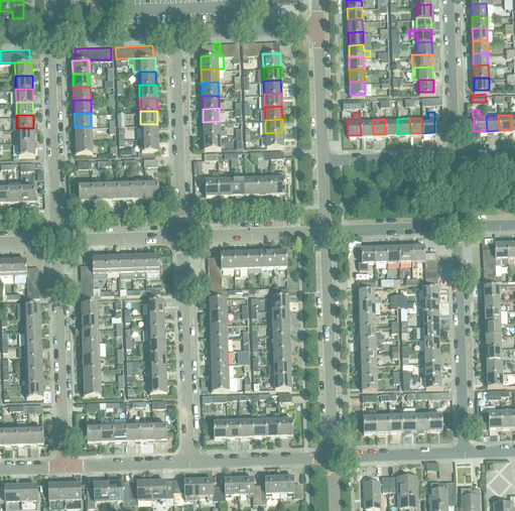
[(397,119),(385,119),(385,134),(397,134),(397,119)]
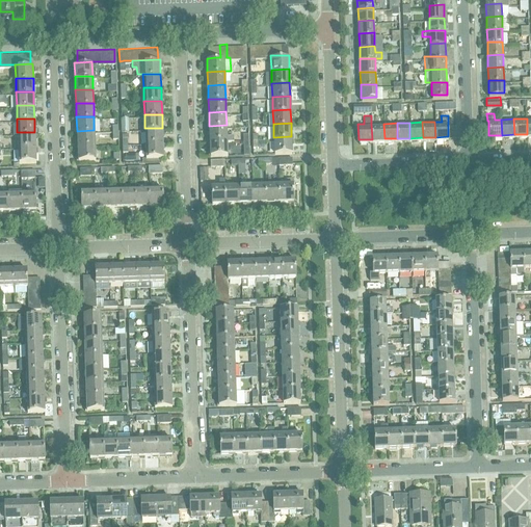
[(383,124),(371,124),(372,139),(385,138),(383,124)]
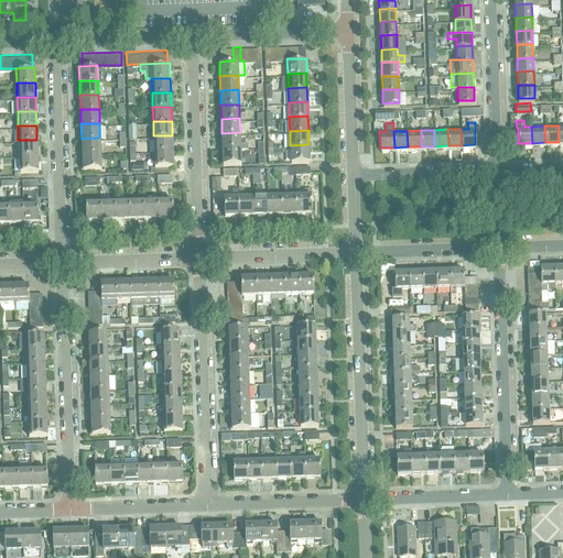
[(222,133),(223,148),(240,146),(247,146),(247,140),(240,141),(240,132),(222,133)]
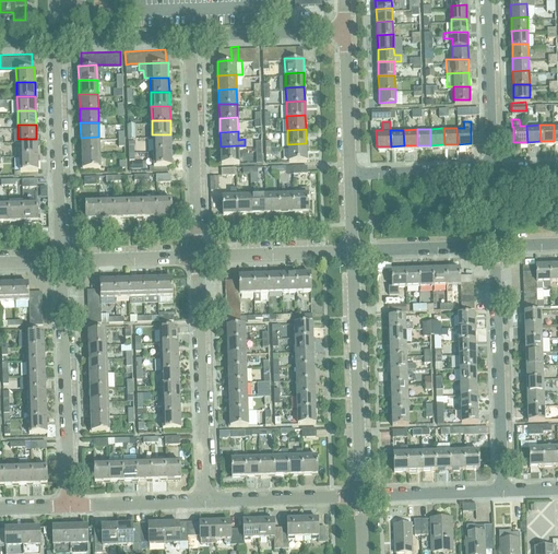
[(152,134),(152,149),(171,149),(170,134),(152,134)]
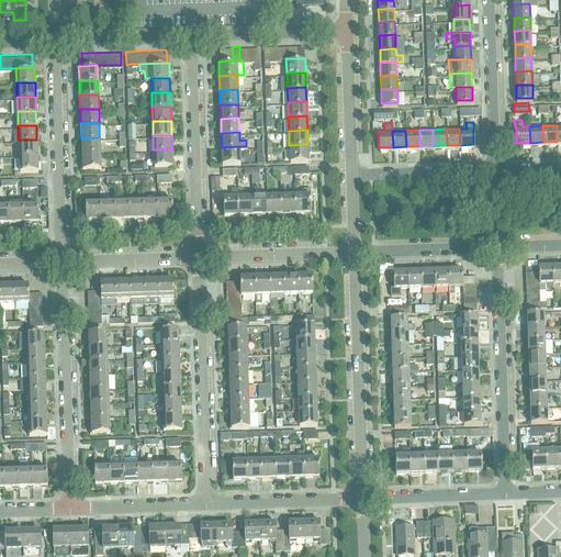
[(81,138),(81,152),(100,152),(99,137),(81,138)]
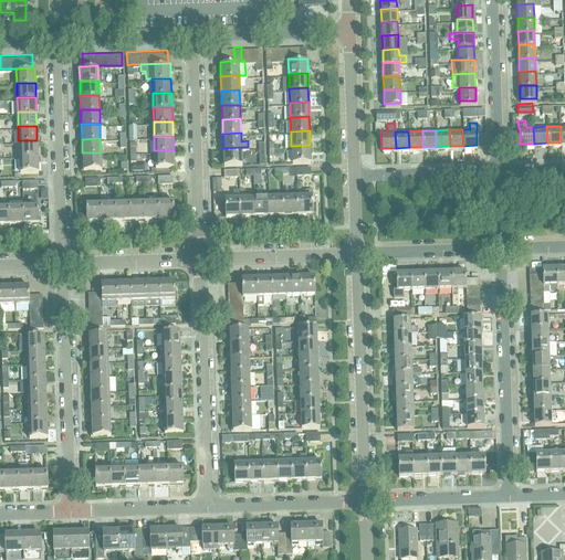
[(18,140),(19,155),(38,155),(37,140),(18,140)]
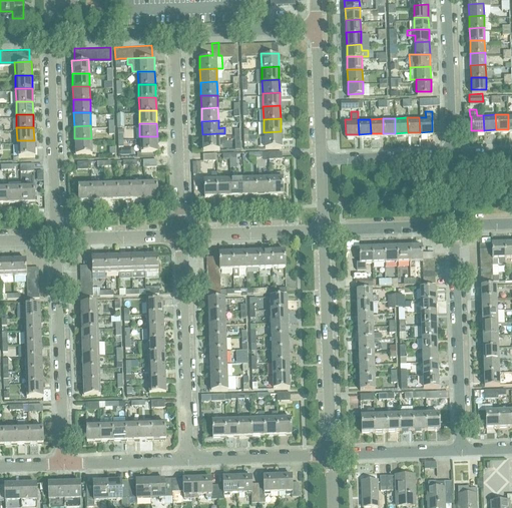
[(281,131),(264,132),(265,145),(282,144),(281,131)]
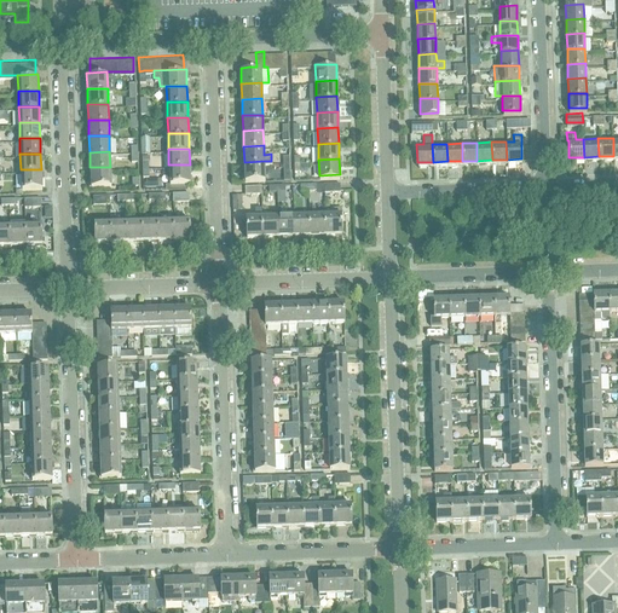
[(264,161),(244,162),(244,178),(264,177),(264,161)]
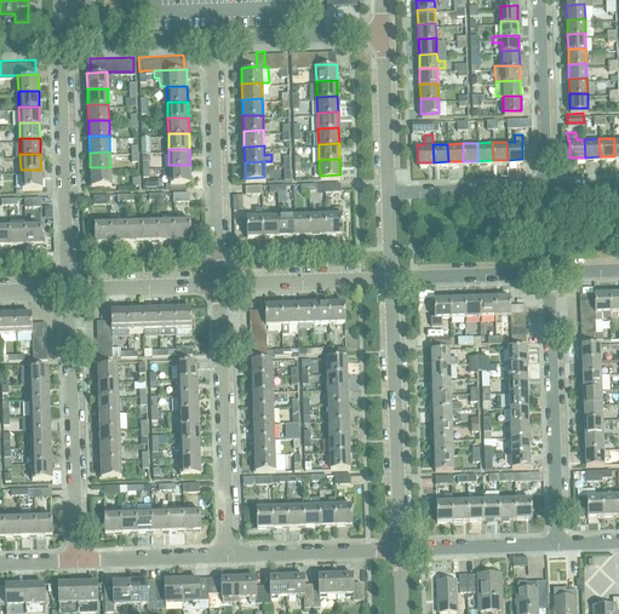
[(190,165),(168,165),(170,179),(165,181),(165,184),(190,184),(190,165)]
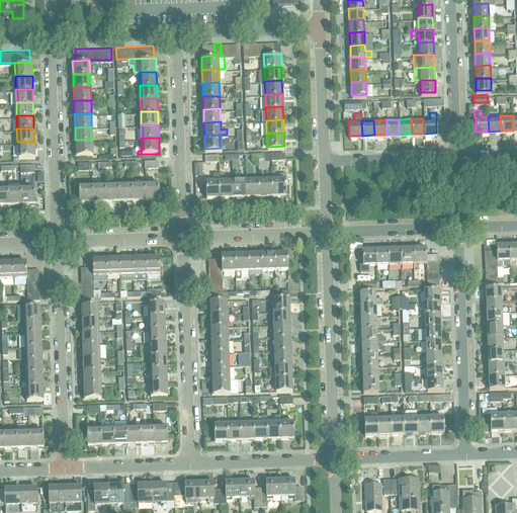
[(92,140),(75,140),(76,154),(92,153),(92,140)]
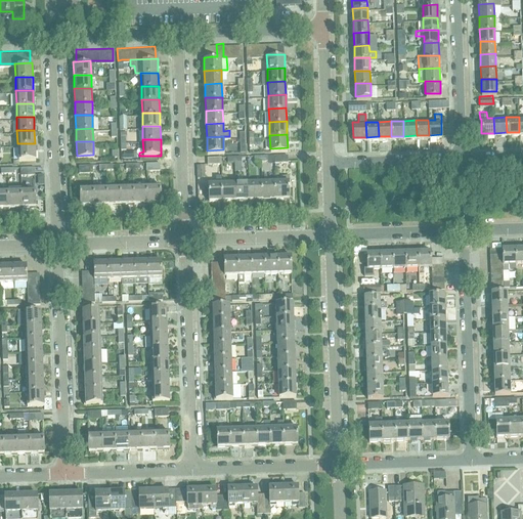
[(35,143),(17,143),(17,158),(35,157),(35,143)]
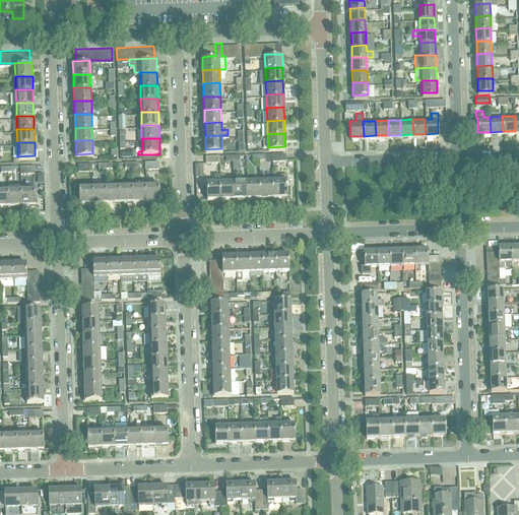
[(279,178),(272,178),(273,194),(286,193),(285,171),(279,171),(279,178)]
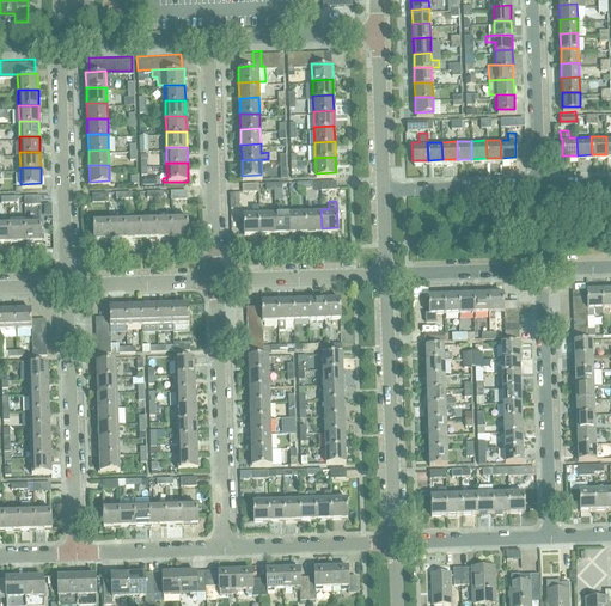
[(275,230),(274,210),(258,212),(258,204),(251,204),(251,212),(243,212),(243,231),(275,230)]
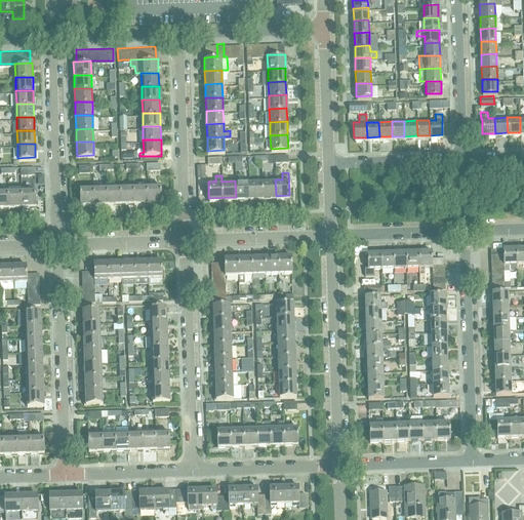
[(262,180),(248,181),(249,197),(263,196),(262,180)]
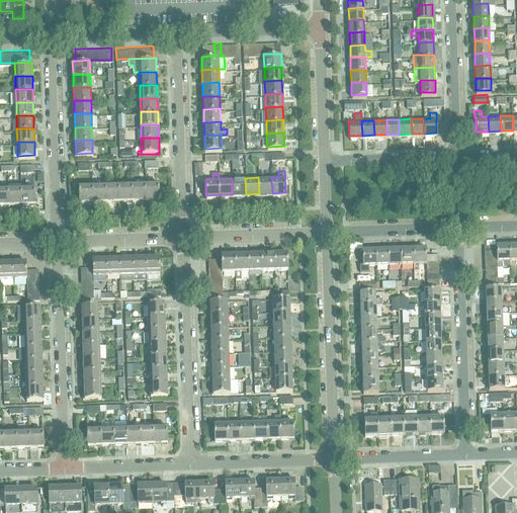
[(271,177),(258,177),(259,193),(272,193),(271,177)]
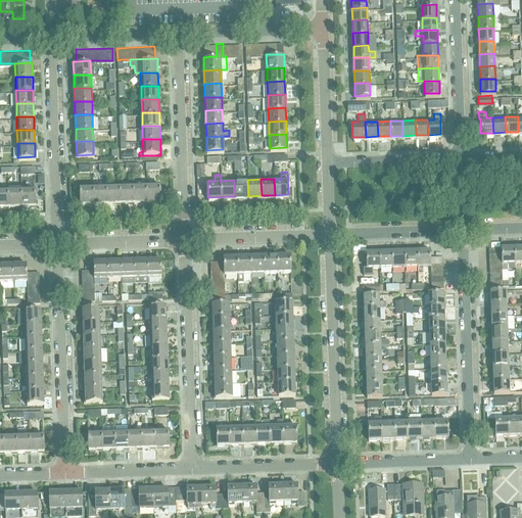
[(247,180),(234,180),(235,196),(248,196),(247,180)]
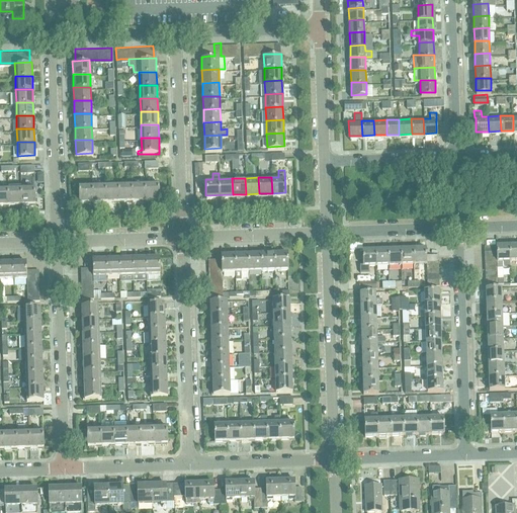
[(145,181),(132,182),(132,198),(145,197),(145,181)]
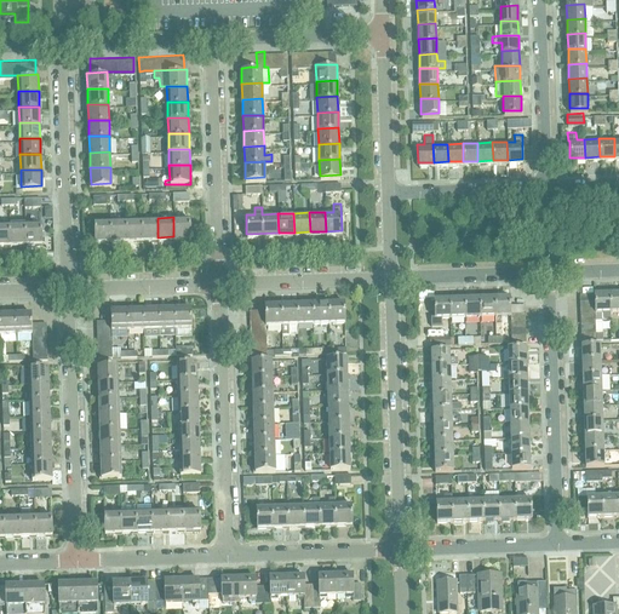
[(189,217),(173,217),(173,236),(190,236),(189,217)]
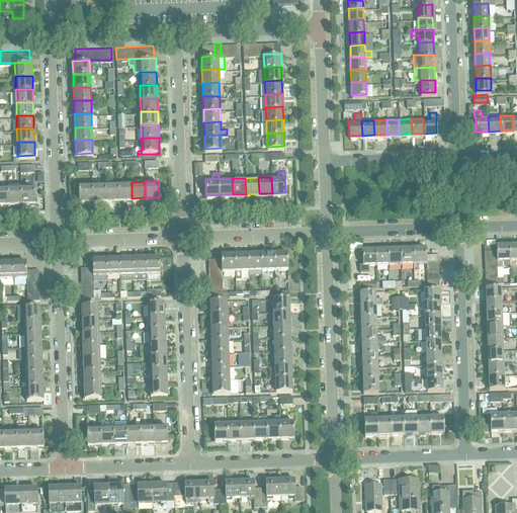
[(117,182),(105,183),(106,199),(118,199),(117,182)]
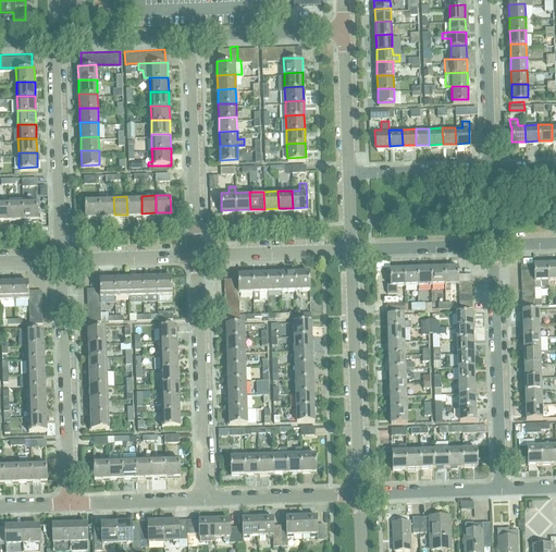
[(141,196),(126,196),(127,215),(141,213),(141,196)]
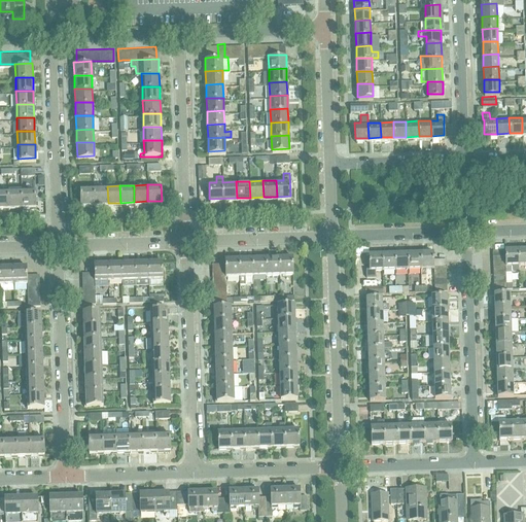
[(94,204),(94,186),(80,187),(80,204),(94,204)]
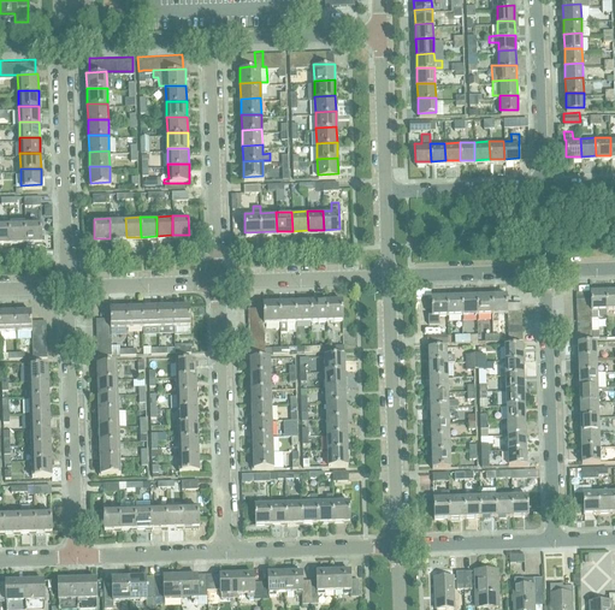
[(125,218),(110,218),(110,238),(126,237),(125,218)]
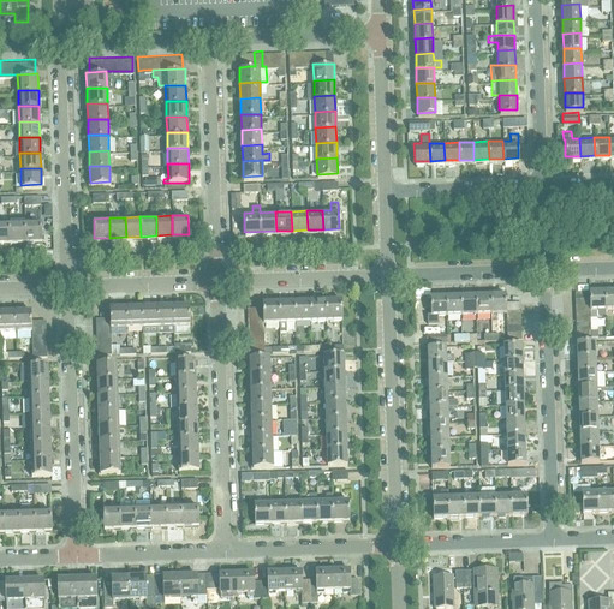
[(41,219),(25,220),(25,240),(42,239),(41,219)]
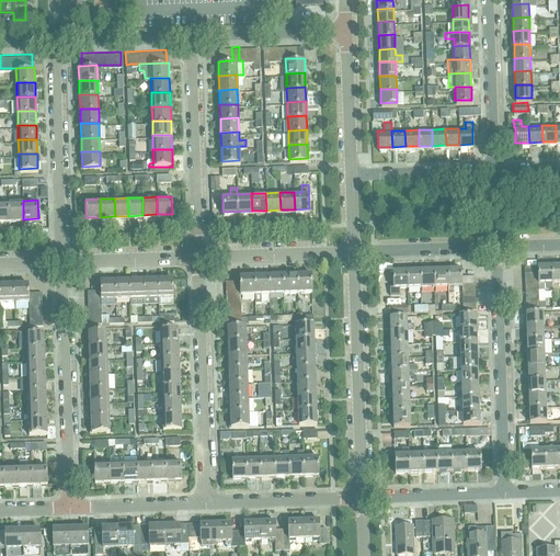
[(9,201),(0,201),(0,219),(9,219),(9,201)]
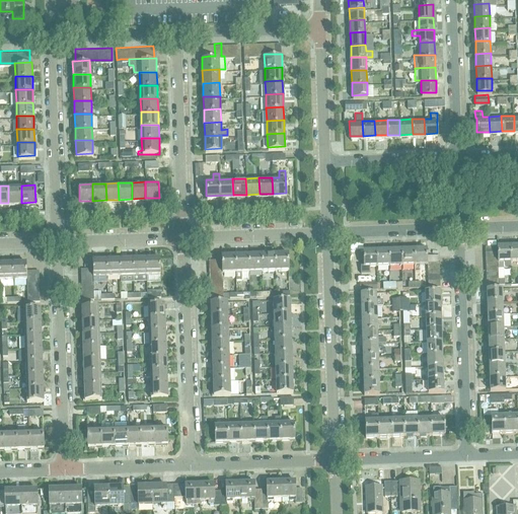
[(21,186),(8,186),(8,203),(21,203),(21,186)]
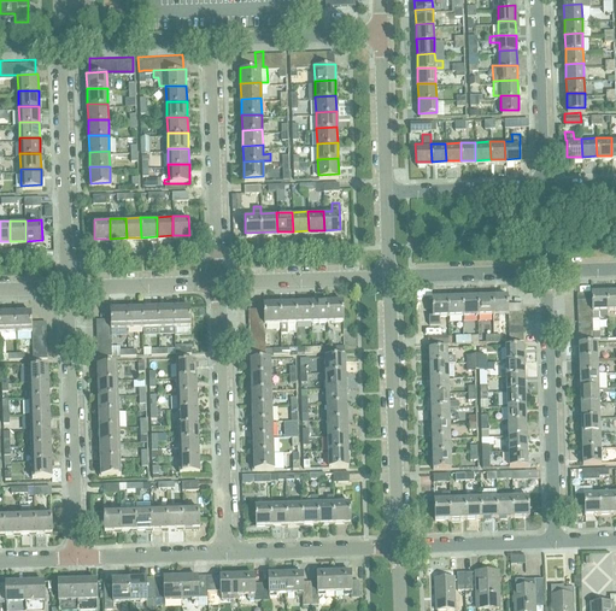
[(615,287),(605,288),(606,306),(615,306),(615,287)]
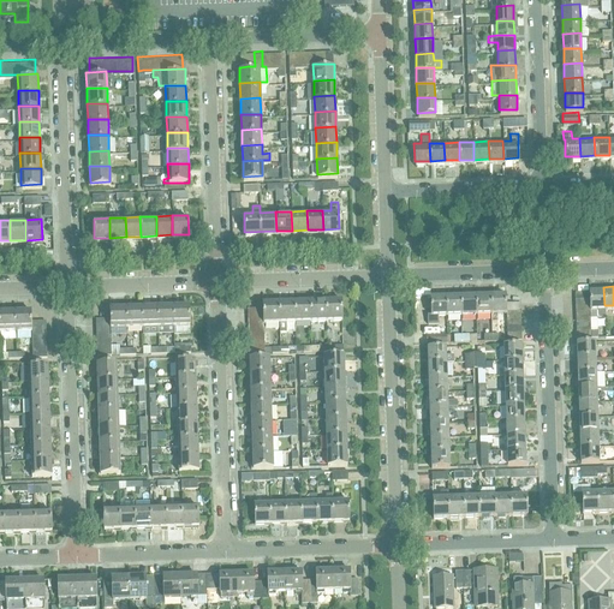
[(574,310),(576,317),(590,317),(589,314),(596,314),(596,306),(604,305),(603,287),(589,288),(589,294),(589,303),(589,310),(574,310)]
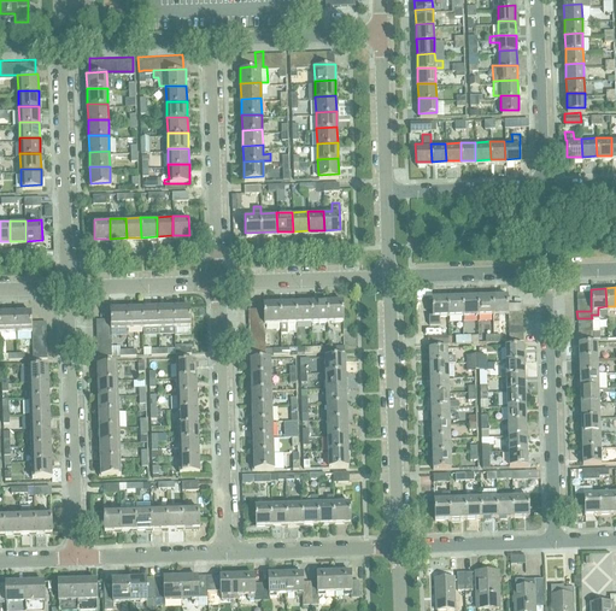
[(476,311),(492,311),(491,292),(476,293),(476,311)]
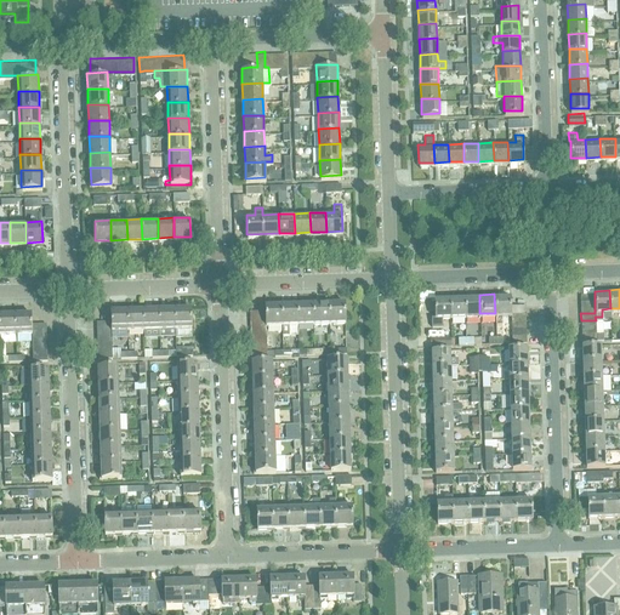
[(495,313),(511,312),(511,309),(510,302),(510,294),(494,294),(495,313)]
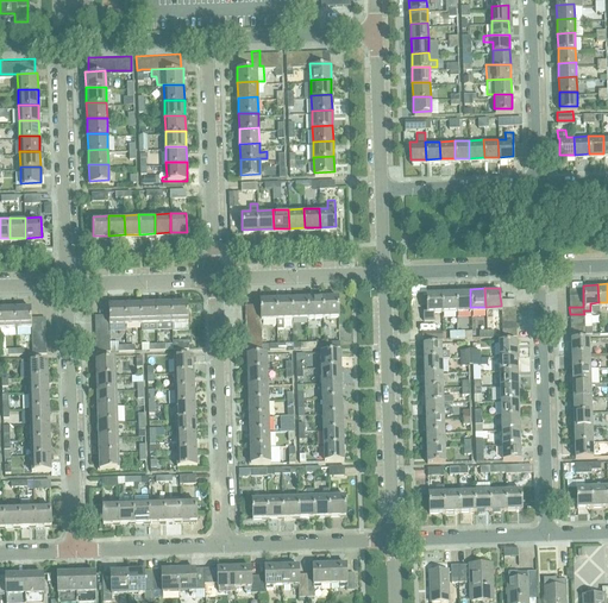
[(442,308),(456,307),(456,289),(440,290),(442,308)]
